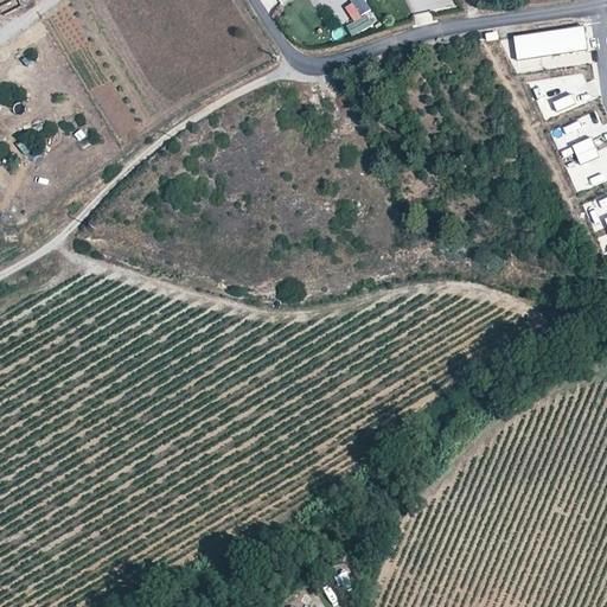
[(353,37),(375,26),(368,13),(371,11),(365,0),(350,0),(353,4),(346,7),(355,23),(347,26),(353,37)]
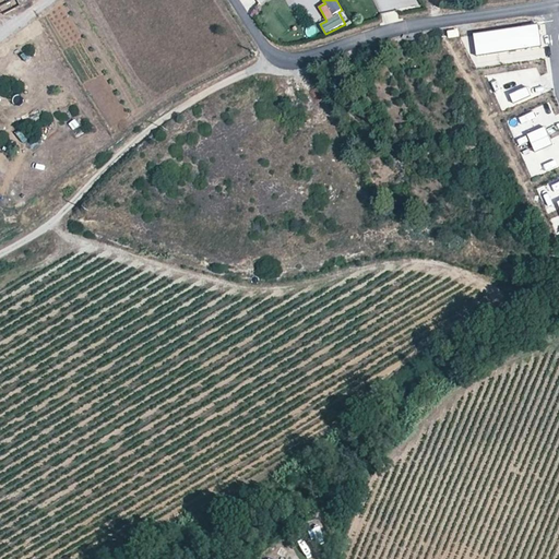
[(371,0),(378,13),(394,4),(397,12),(416,2),(414,0),(371,0)]
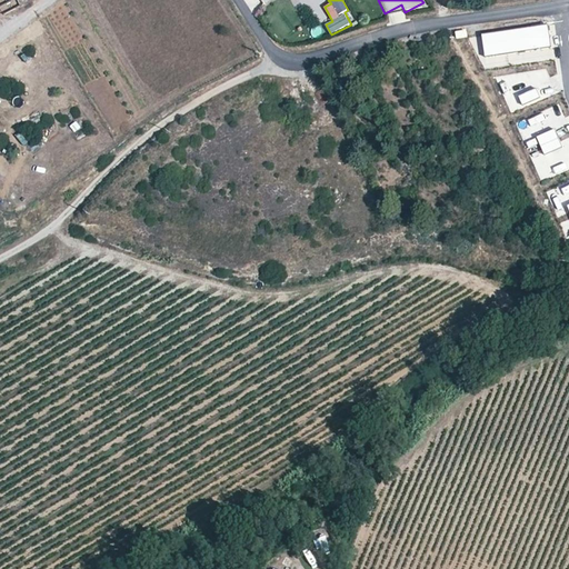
[(390,25),(407,21),(403,10),(388,13),(390,25)]
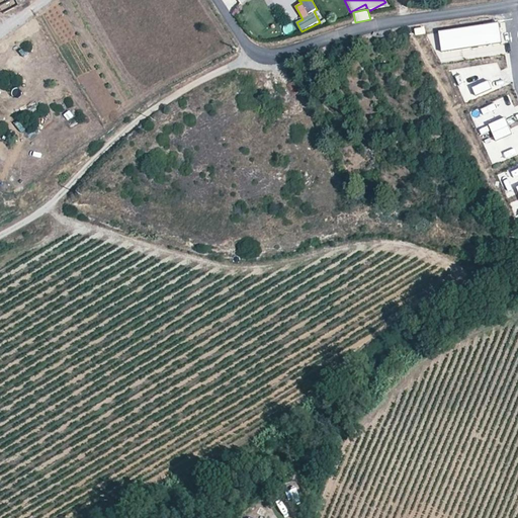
[(286,35),(296,32),(293,22),(283,25),(286,35)]
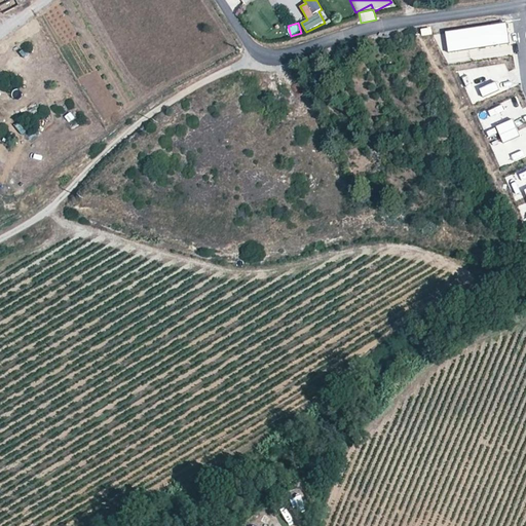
[(447,31),(449,51),(511,45),(509,24),(447,31)]
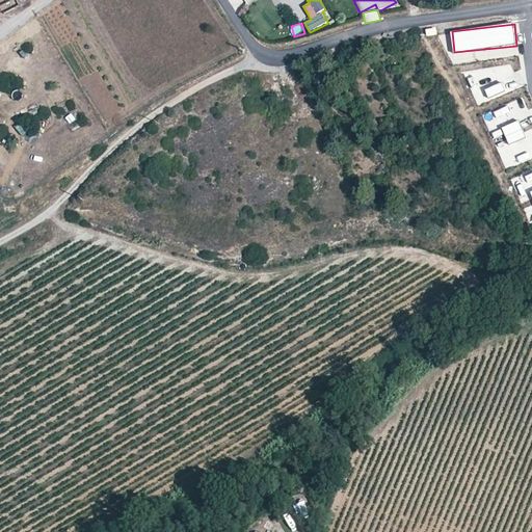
[(489,100),(506,92),(502,82),(485,89),(489,100)]
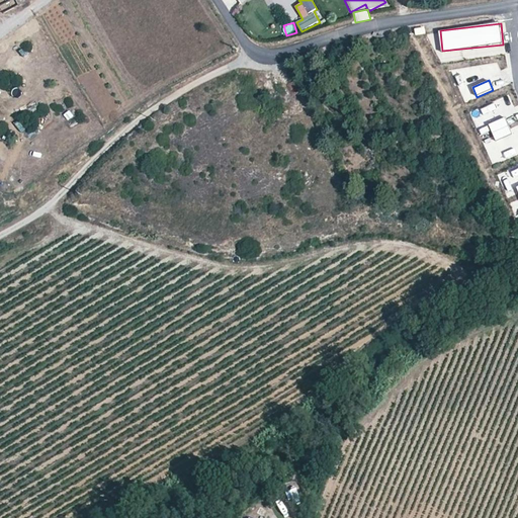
[(488,125),(496,143),(512,135),(505,118),(488,125)]
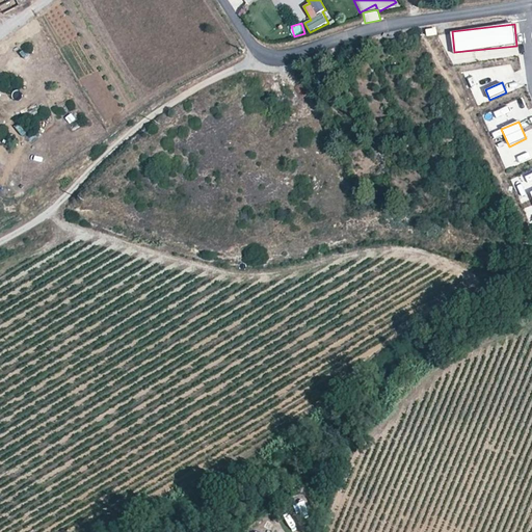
All buildings are outlined.
